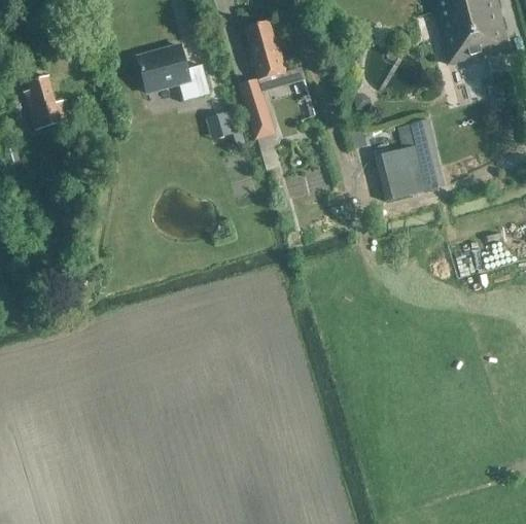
[(431,0),(448,64),(451,63),(471,58),(510,47),(497,0),(431,0)]
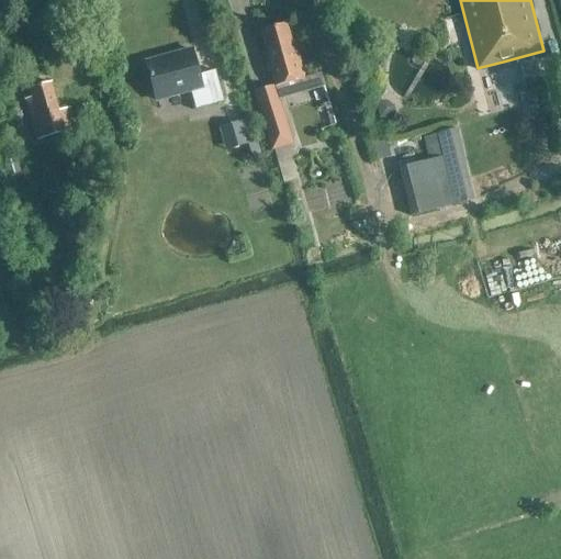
[(296,55),(294,49),(287,21),(261,29),(270,59),(270,62),(275,60),(279,75),(291,71),(287,57),(296,55)]
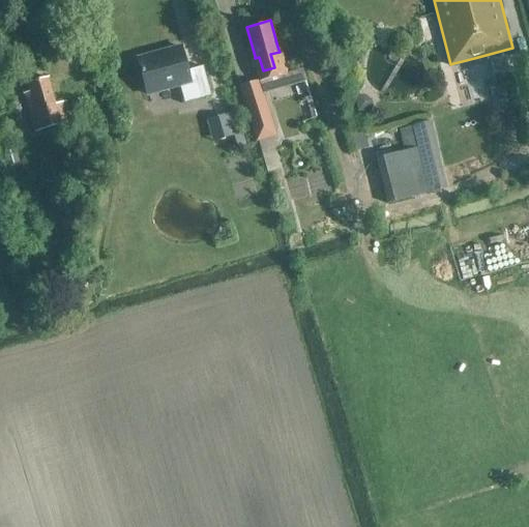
[(185,100),(211,93),(203,64),(187,68),(181,45),(138,56),(148,92),(180,83),(185,100)]
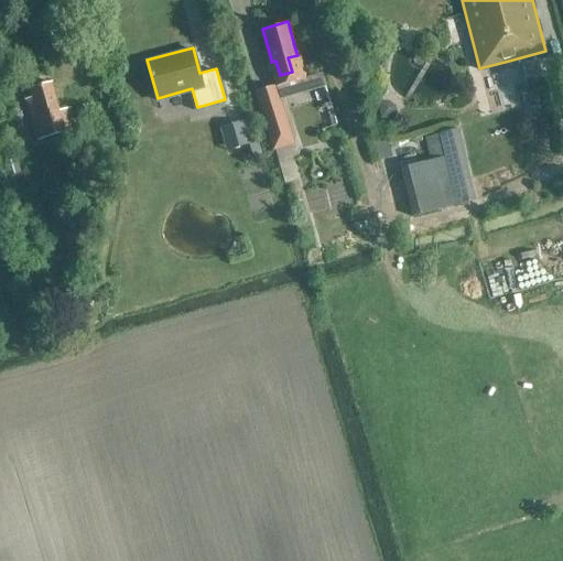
[(271,62),(271,60),(269,60),(271,68),(270,69),(274,83),(255,89),(273,148),(294,141),(281,98),(311,88),(298,49),(295,50),(298,55),(288,57),(292,72),(280,75),(275,61),(271,62)]
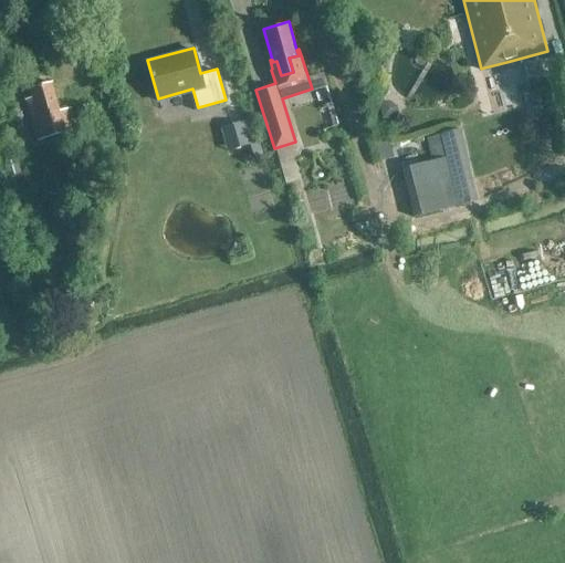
[(72,106),(60,110),(51,81),(31,86),(33,95),(25,98),(37,139),(79,127),(72,106)]
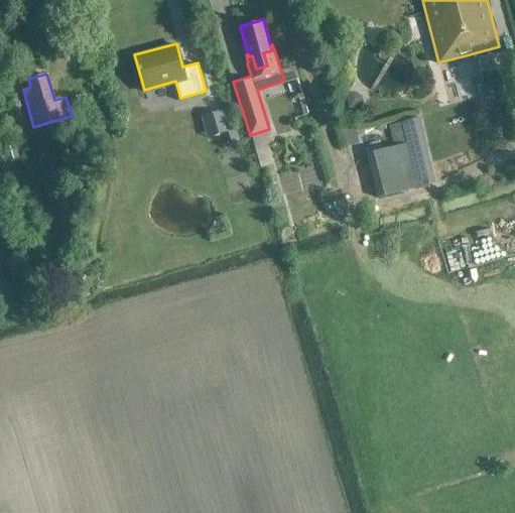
[(228,129),(223,108),(210,112),(215,132),(228,129)]
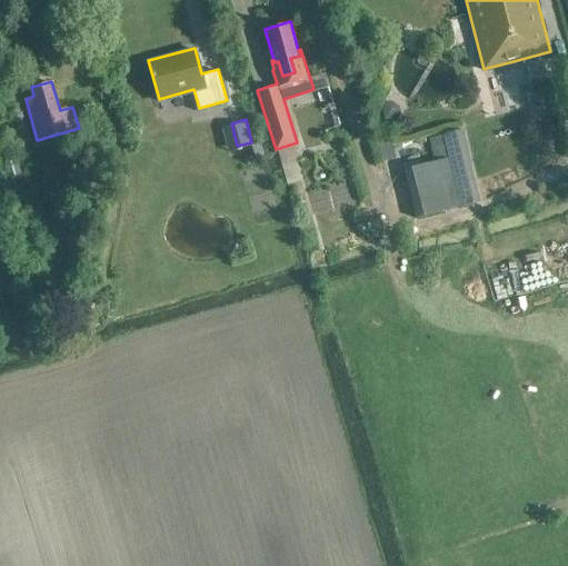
[(405,167),(410,188),(416,214),(480,198),(464,128),(429,136),(435,160),(405,167)]
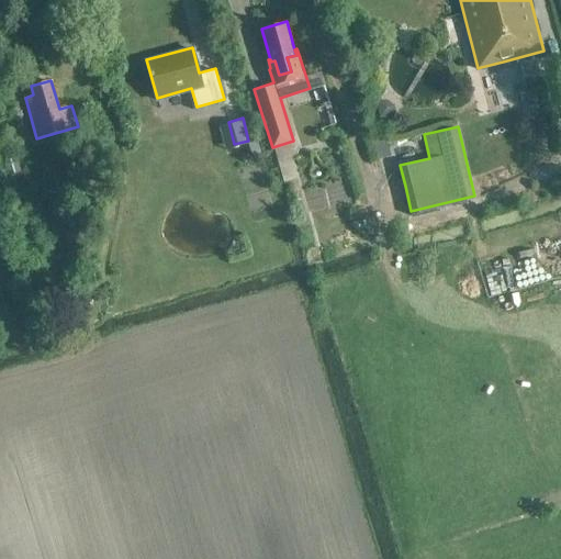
[(12,140),(24,136),(22,129),(10,132),(12,140)]
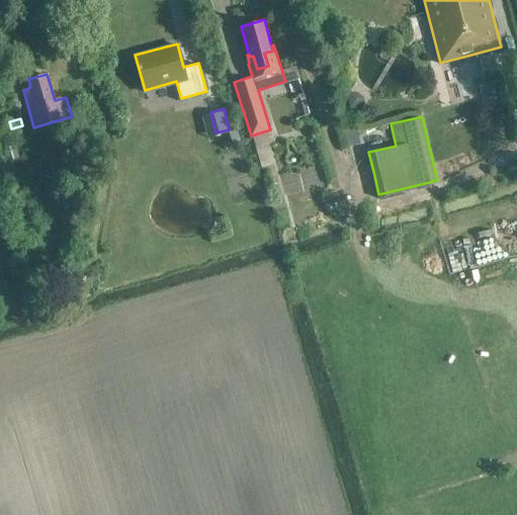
[(20,158),(15,143),(3,147),(4,149),(0,149),(0,165),(7,163),(7,162),(20,158)]
